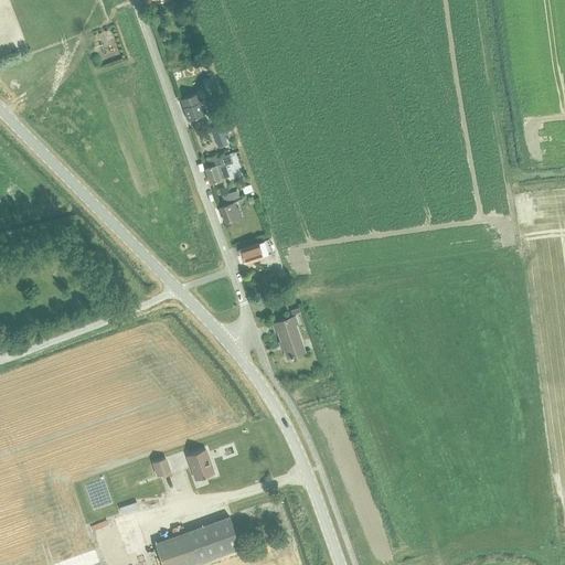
[(181,99),(189,119),(204,114),(196,94),(181,99)]
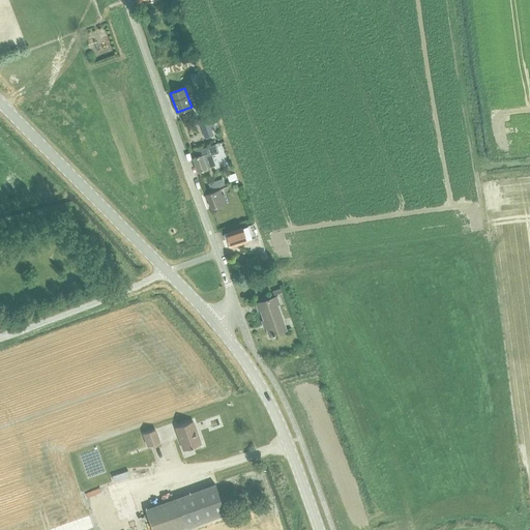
[(208,118),(199,121),(205,139),(213,136),(208,118)]
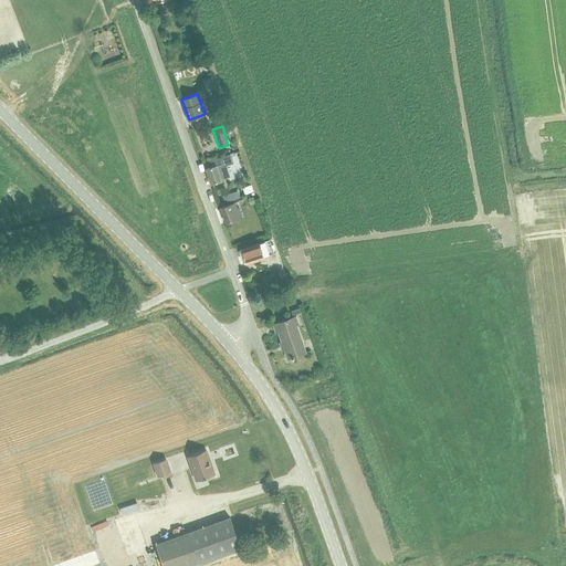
[(210,167),(206,169),(211,184),(227,178),(230,177),(227,167),(226,165),(233,163),(230,154),(222,156),(207,161),(210,167)]
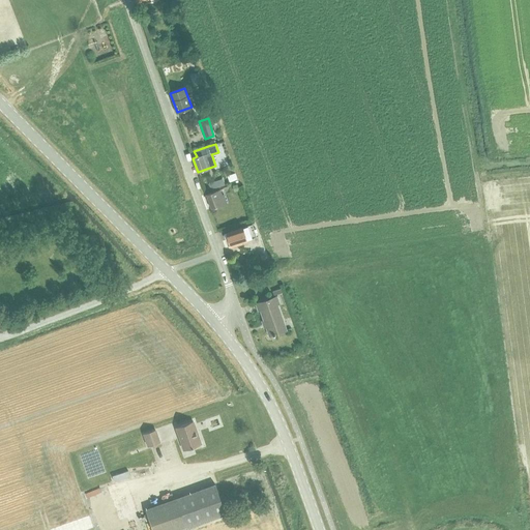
[(235,173),(227,176),(230,182),(237,179),(235,173)]
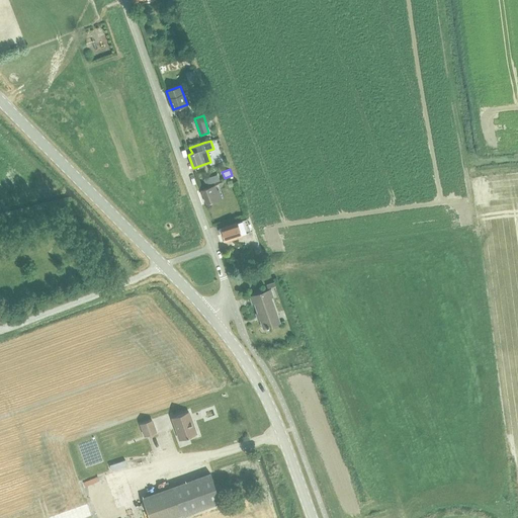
[(218,174),(203,179),(205,185),(220,181),(218,174)]
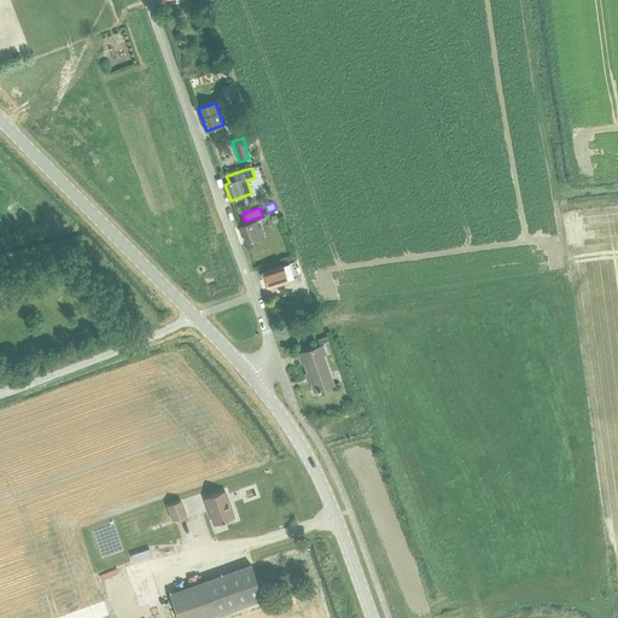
[(256,221),(240,227),(246,243),(264,237),(261,227),(258,228),(256,221)]
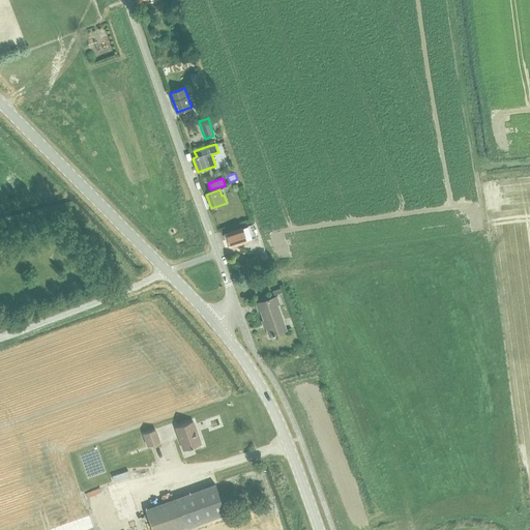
[(257,237),(252,225),(227,233),(231,246),(257,237)]
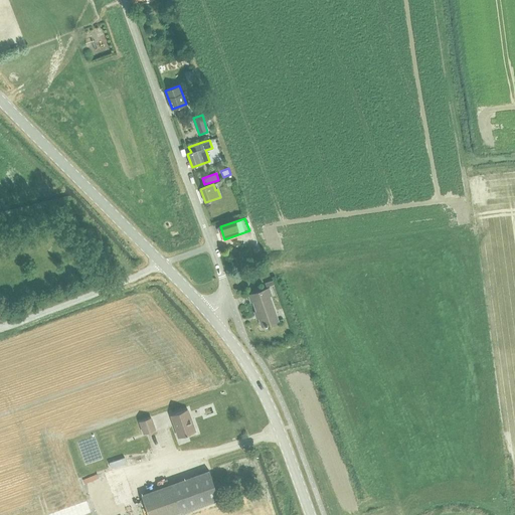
[(252,301),(262,326),(278,321),(275,312),(273,312),(268,296),(271,295),(269,288),(249,295),(251,302),(252,301)]
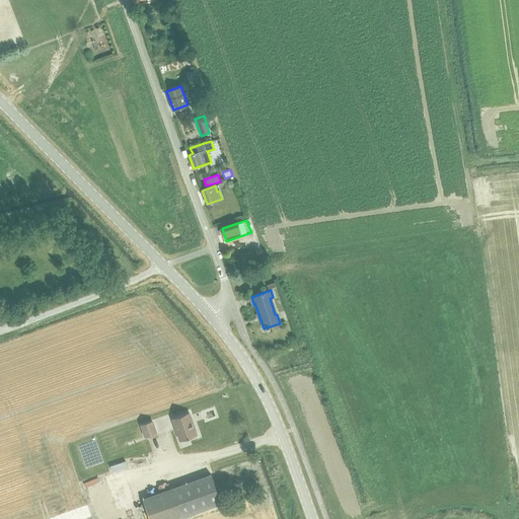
[(180,441),(197,435),(189,413),(172,419),(180,441)]
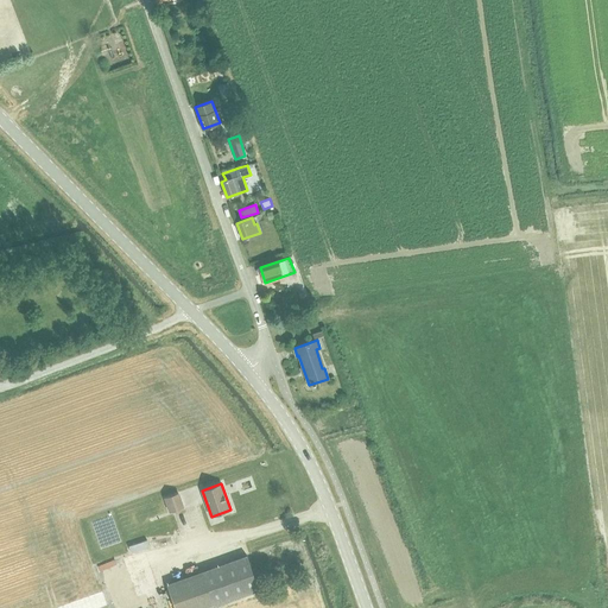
[(170,512),(183,508),(178,493),(165,498),(170,512)]
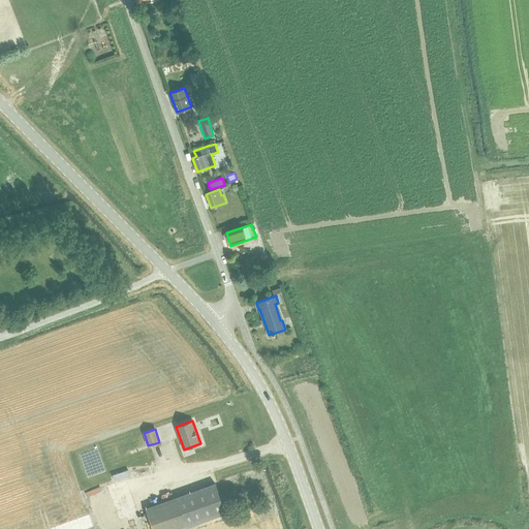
[(147,507),(154,528),(179,528),(225,512),(215,484),(147,507)]
